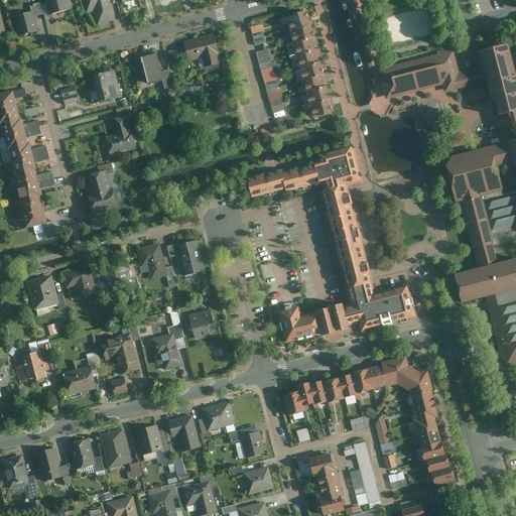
[(74,9),(71,0),(45,0),(49,15),(74,9)]
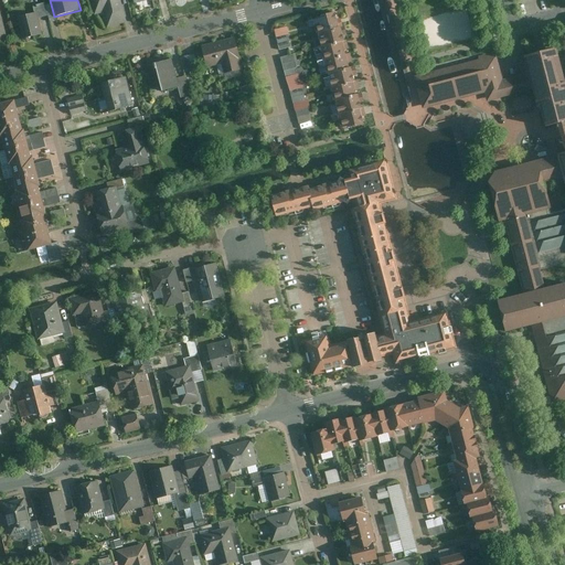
[(120,0),(91,0),(95,16),(104,12),(108,28),(127,23),(120,0)]
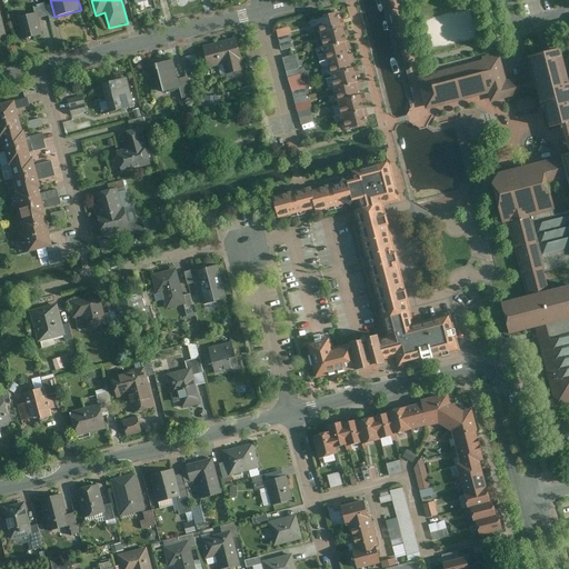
[(35,7),(36,13),(38,13),(39,19),(49,16),(46,3),(35,7)]
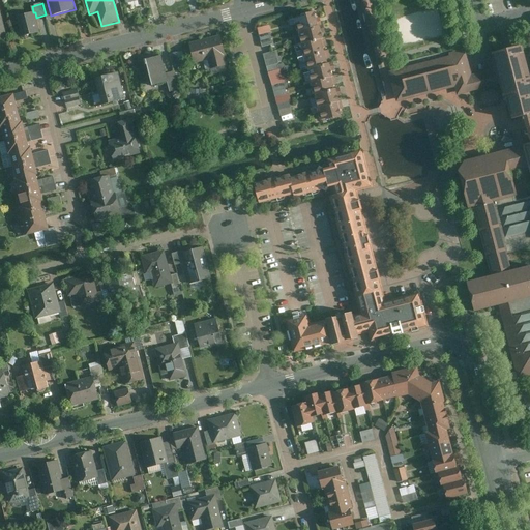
[(36,18),(35,12),(33,12),(17,17),(22,37),(40,33),(36,18)]
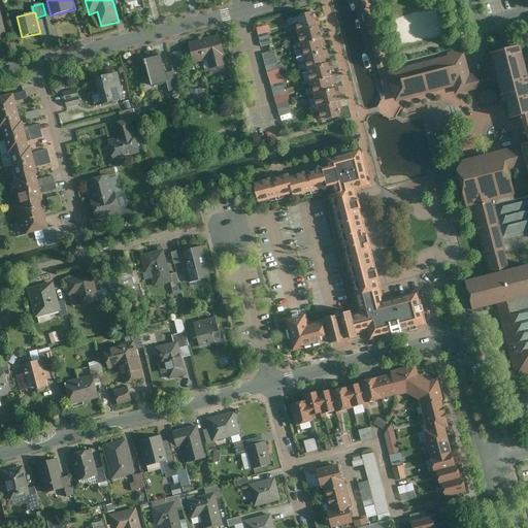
[(318,12),(295,19),(299,32),(300,31),(322,26),(318,12)]
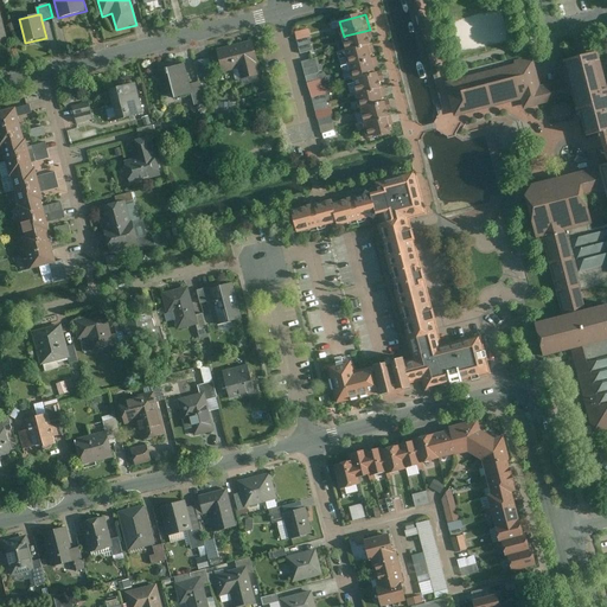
[(300,53),(314,51),(311,29),(298,31),(300,53)]
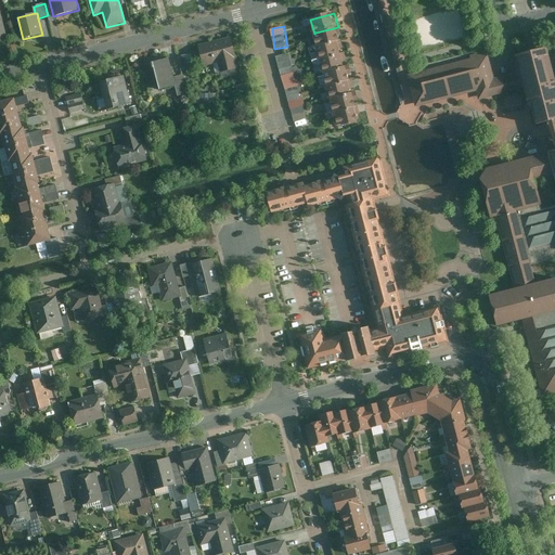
[(319,46),(341,40),(338,27),(315,33),(319,46)]
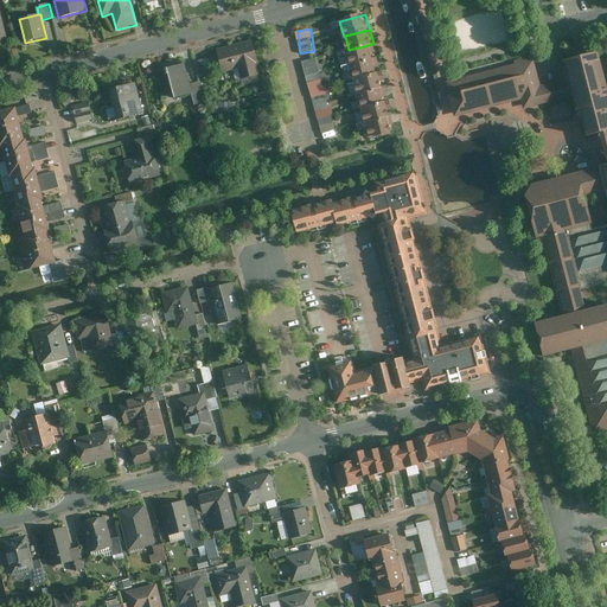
[(254,40),(218,50),(223,72),(238,69),(241,80),(262,74),(254,40)]
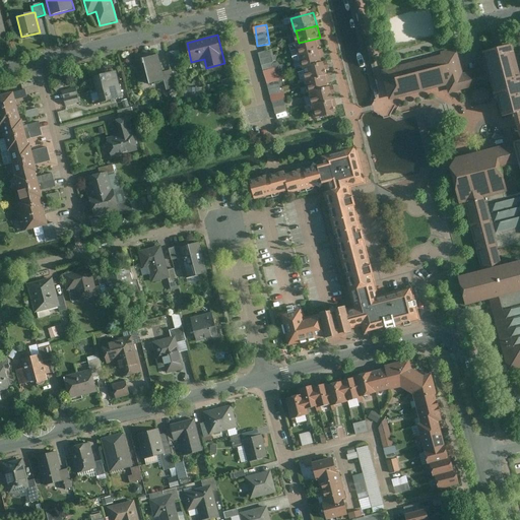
[(320,38),(299,43),(298,44),(301,56),(321,51),(320,45),(322,45),(320,38)]
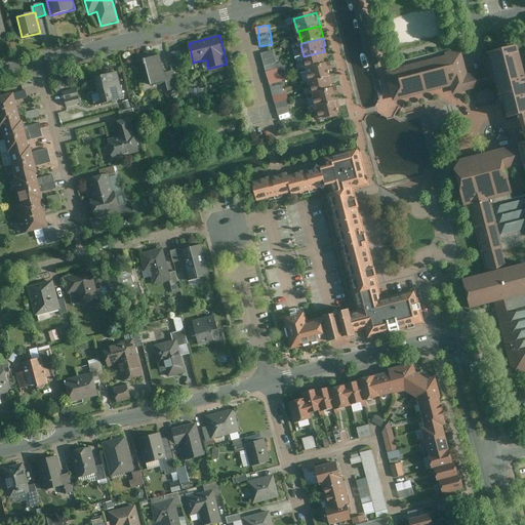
[(501,49),(488,53),(495,84),(498,96),(499,102),(503,103),(508,119),(520,116),(524,114),(524,72),(518,45),(505,48),(501,49)]
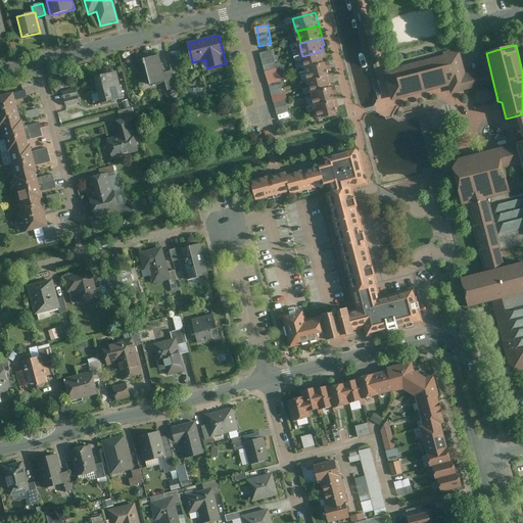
[(391,102),(448,87),(450,95),(467,91),(493,84),(486,53),(478,55),(482,69),(466,74),(460,48),(443,53),(444,55),(383,70),(387,88),(389,96),(391,102)]
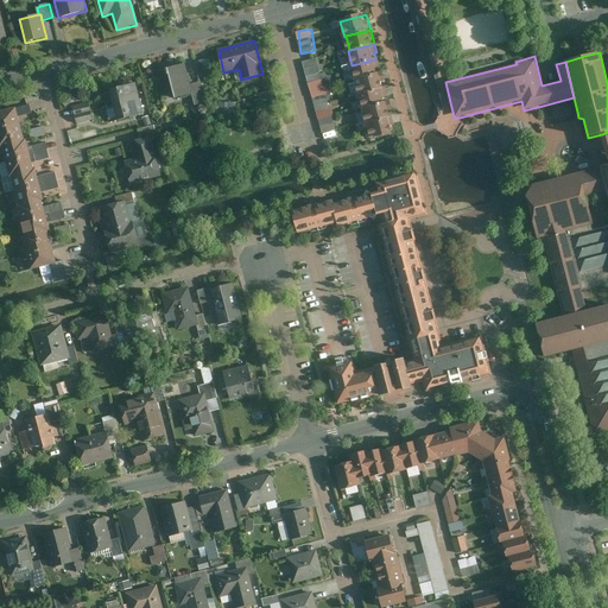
[(330,109),(320,58),(305,61),(315,112),(330,109)]
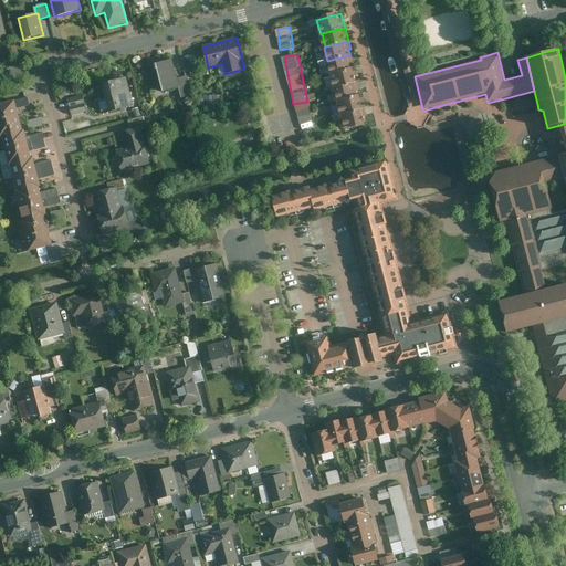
[(333,74),(354,69),(352,63),(354,63),(352,54),(349,55),(327,61),(331,74),(333,74)]
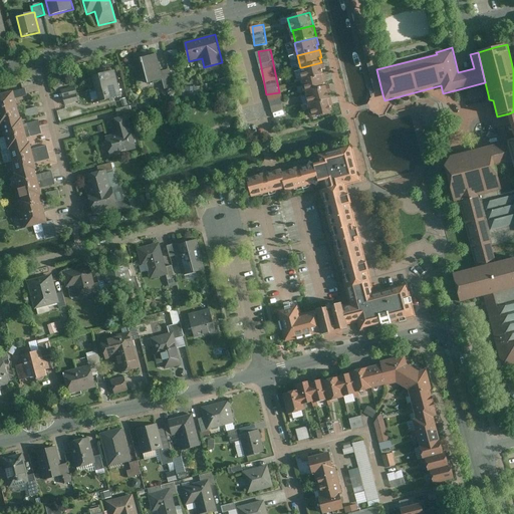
[(176,51),(168,52),(169,60),(177,59),(176,51)]
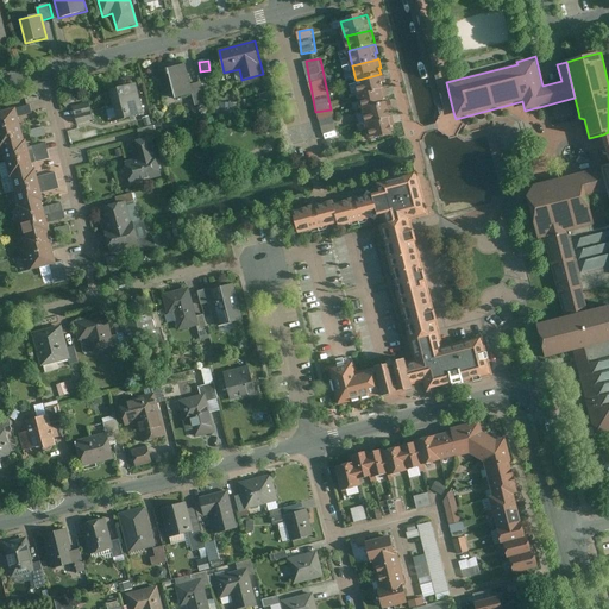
[(192,85),(187,64),(157,71),(163,98),(175,94),(176,99),(194,94),(192,85)]
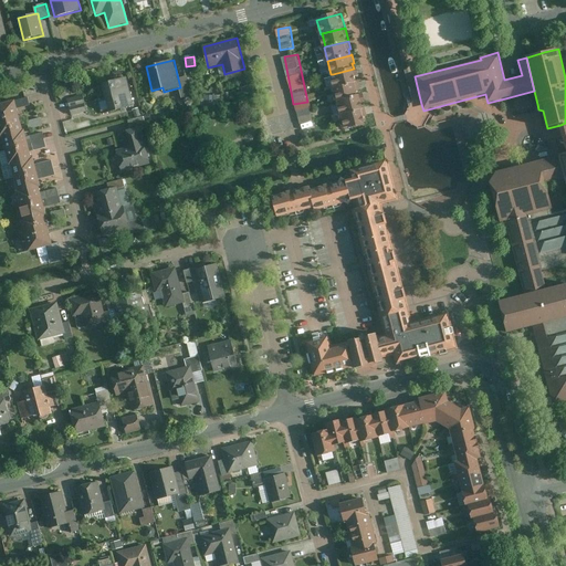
[(354,69),(333,74),(336,86),(359,81),(356,67),(354,69)]
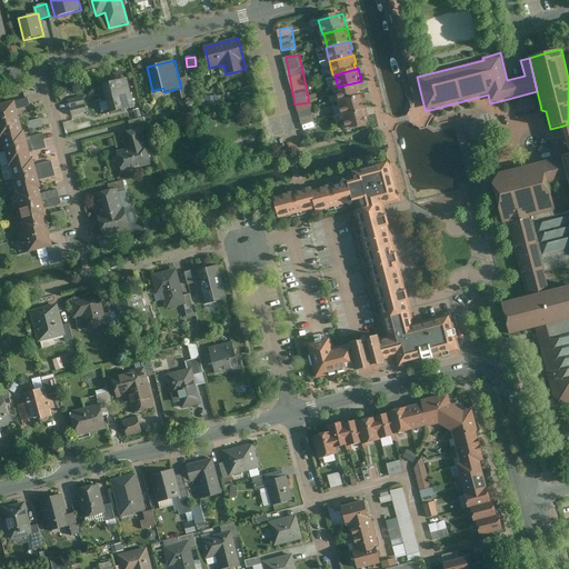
[(187,77),(179,79),(181,88),(185,99),(192,97),(187,77)]
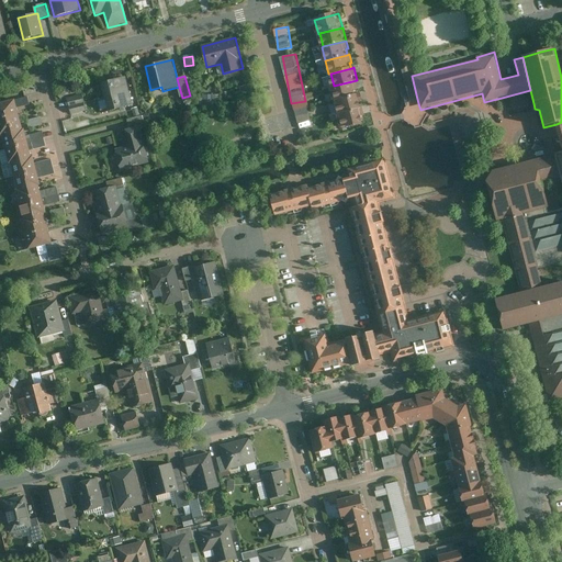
[(130,91),(126,77),(102,82),(105,97),(130,91)]
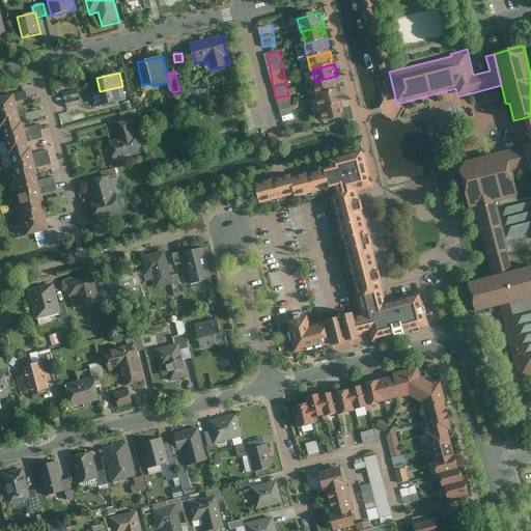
[(318,95),(338,89),(337,84),(339,84),(337,76),(315,81),(314,82),(317,95),(318,95)]
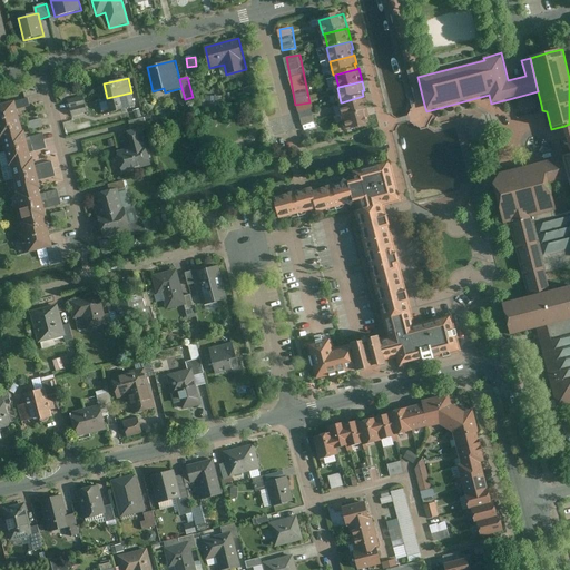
[(135,107),(131,92),(107,98),(111,112),(135,107)]
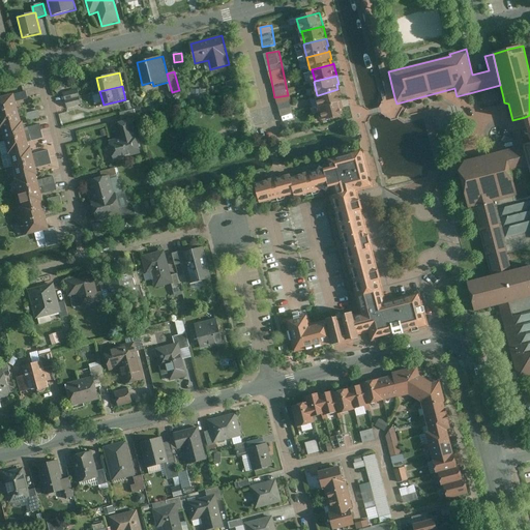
[(82,105),(78,89),(64,93),(67,108),(82,105)]
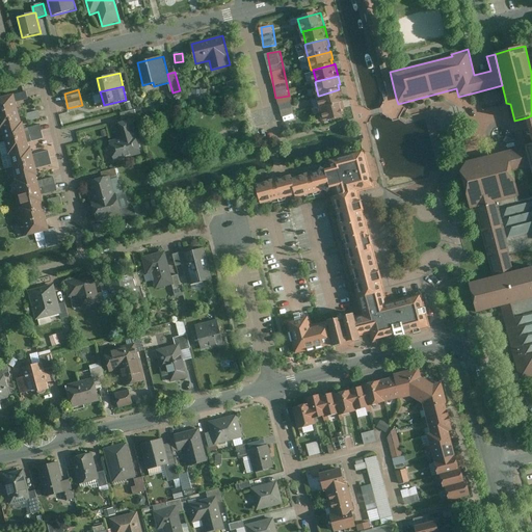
[(339,89),(319,96),(322,107),(344,101),(341,89),(339,89)]
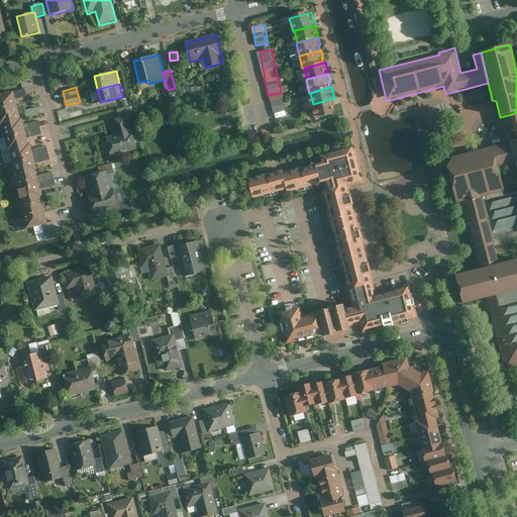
[(27,91),(17,93),(19,99),(28,96),(27,91)]
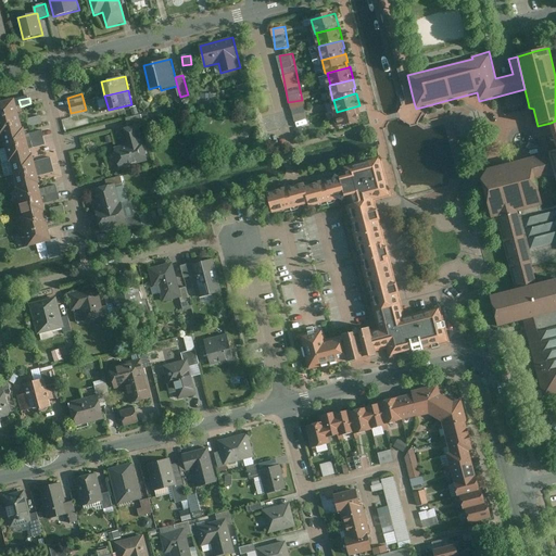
[(0,104),(0,119),(23,114),(21,106),(19,100),(0,104)]
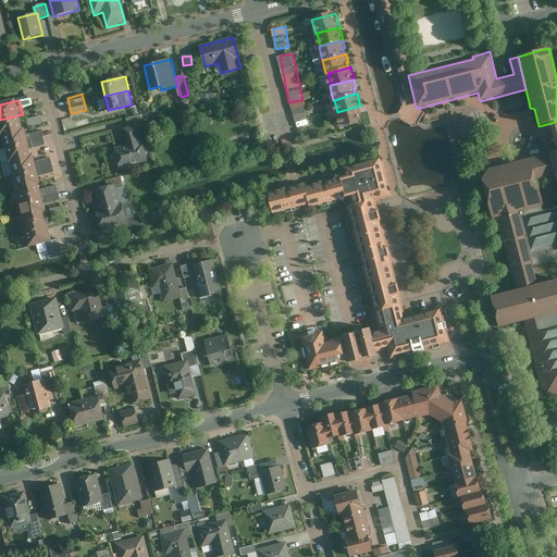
[(293,109),(297,127),(310,124),(306,106),(293,109)]
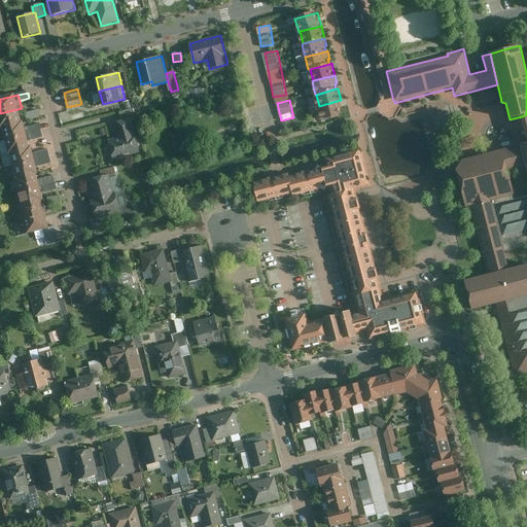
[(343,108),(341,100),(319,106),(318,107),(321,120),(330,118),(330,119),(344,116),(342,108),(343,108)]
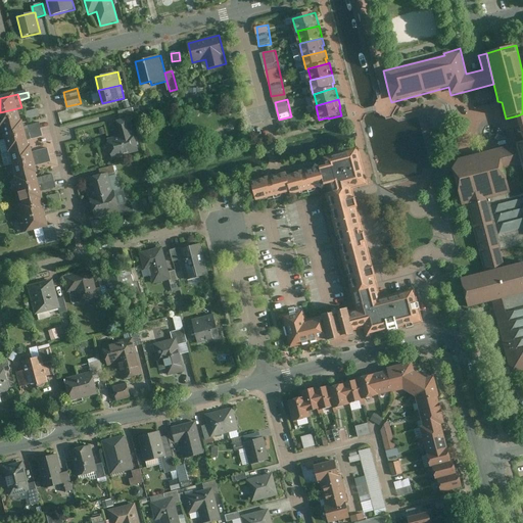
[(21,107),(0,112),(0,123),(1,128),(4,128),(25,122),(21,107)]
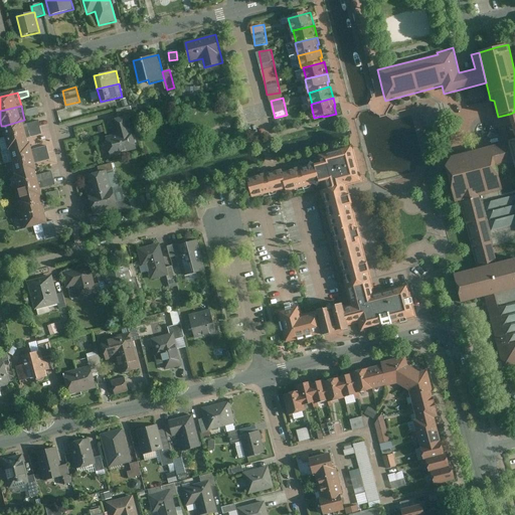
[(38,108),(26,111),(28,118),(40,115),(38,108)]
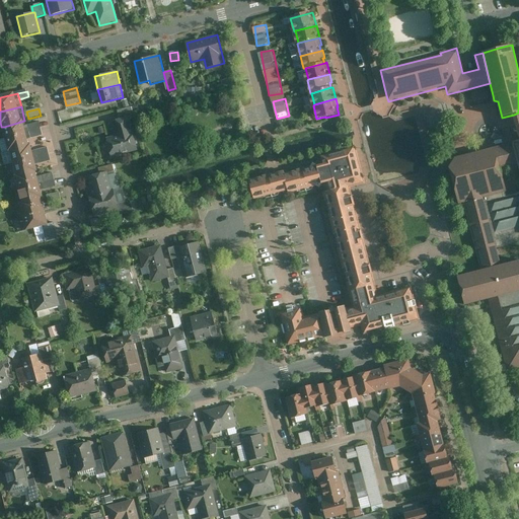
[(119,121),(126,120),(133,118),(131,109),(117,113),(119,121)]
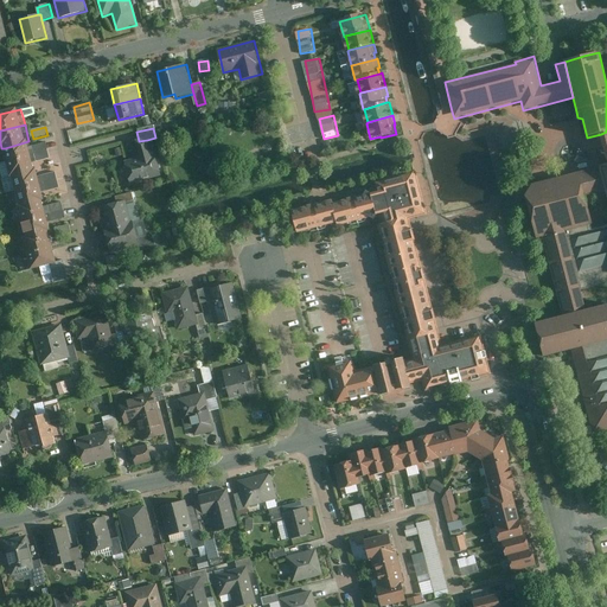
[(134,164),(152,159),(147,140),(139,141),(128,145),(134,164)]
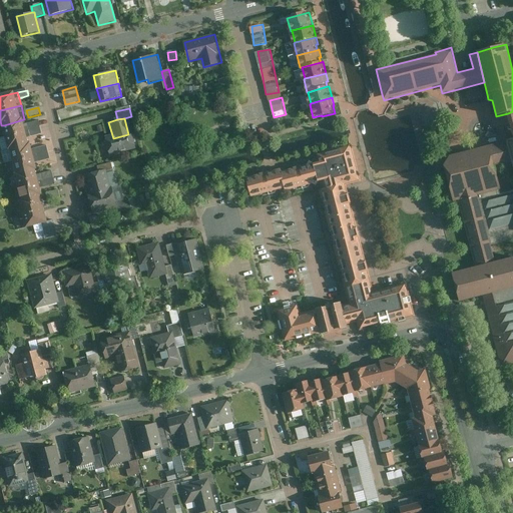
[(26,119),(24,119),(4,125),(7,137),(29,131),(27,124),(26,119)]
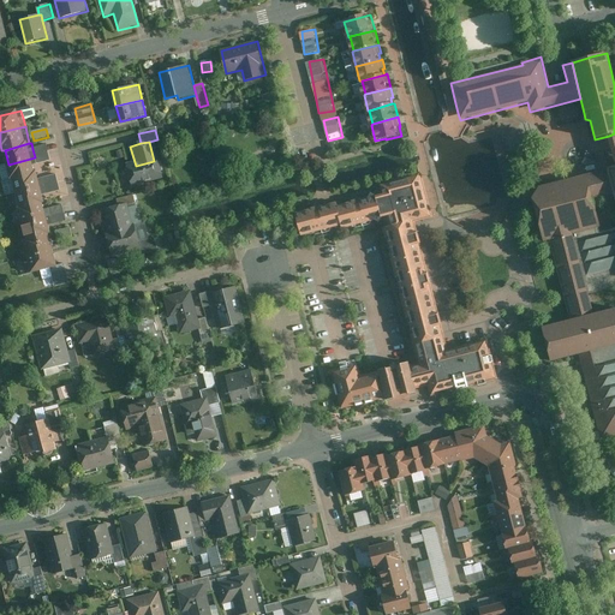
[(48,144),(33,149),(35,157),(51,154),(48,144)]
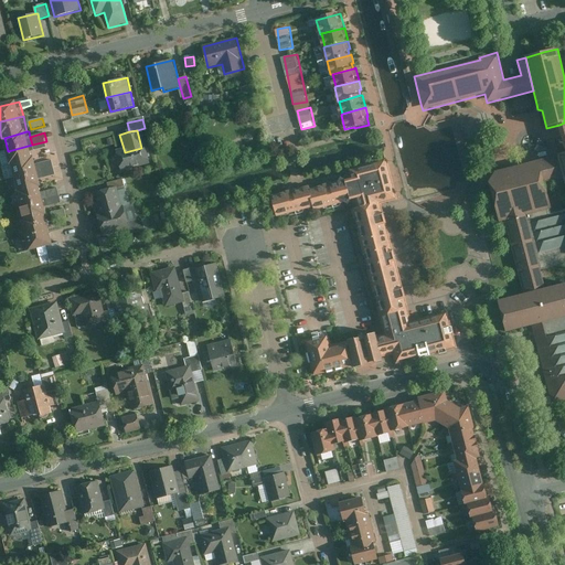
[(49,148),(46,141),(32,145),(34,152),(49,148)]
